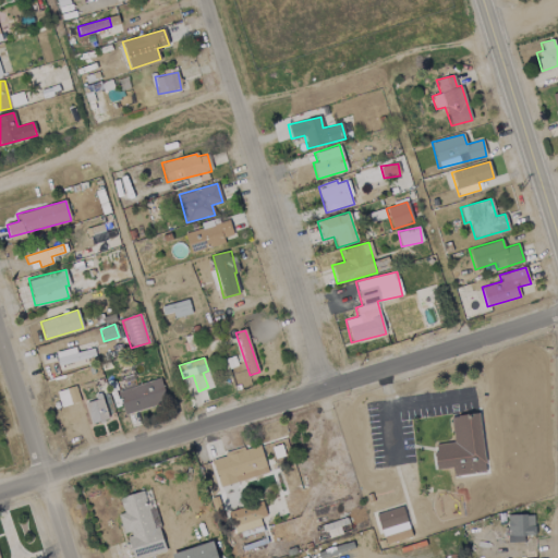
[(124,414),(167,400),(159,378),(117,391),(124,414)]
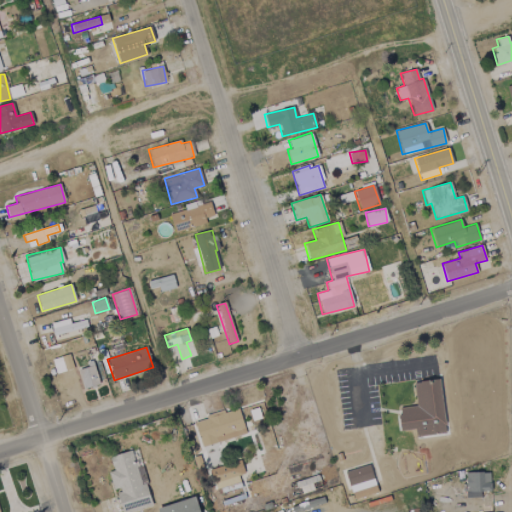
[(98,363),(77,371),(84,388),(105,380),(98,363)]
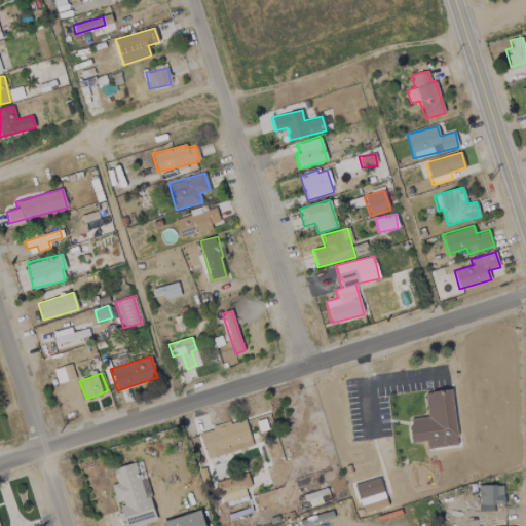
[(457,445),(451,389),(424,392),(427,417),(408,419),(410,443),(425,441),(426,449),(457,445)]
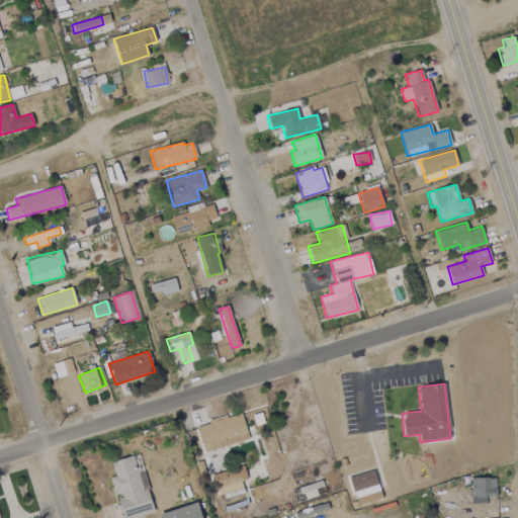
[(248,439),(241,413),(195,425),(203,452),(248,439)]
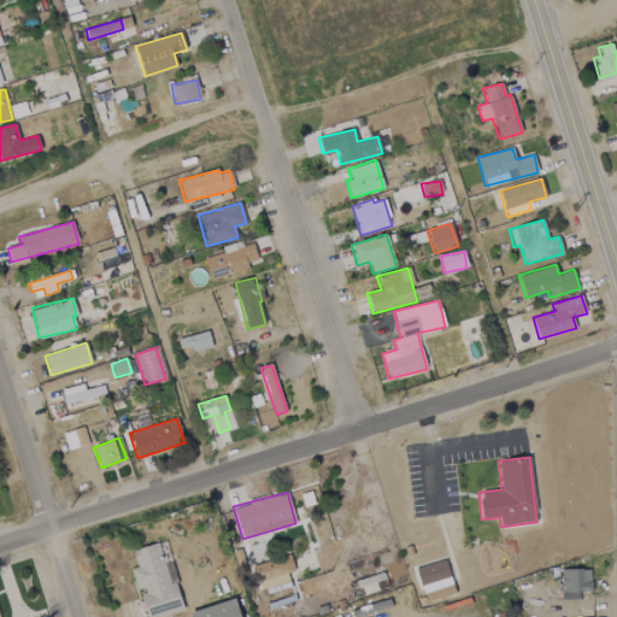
[(131,550),(135,566),(130,569),(136,592),(140,591),(146,616),(152,616),(183,609),(165,541),(131,550)]
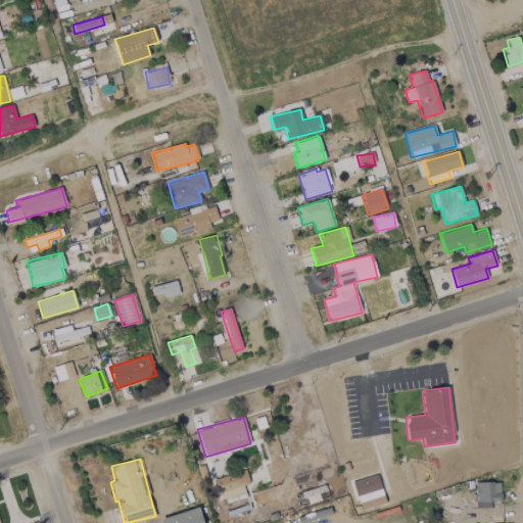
[(214,479),(220,500),(244,492),(242,485),(249,483),(245,470),(214,479)]
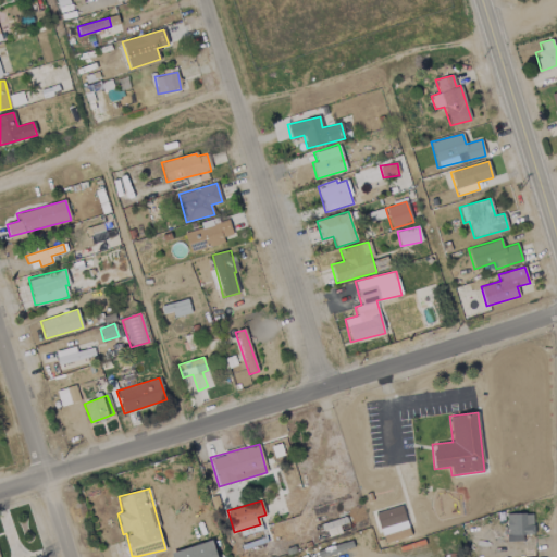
[(380,530),(406,521),(401,506),(374,514),(380,530)]
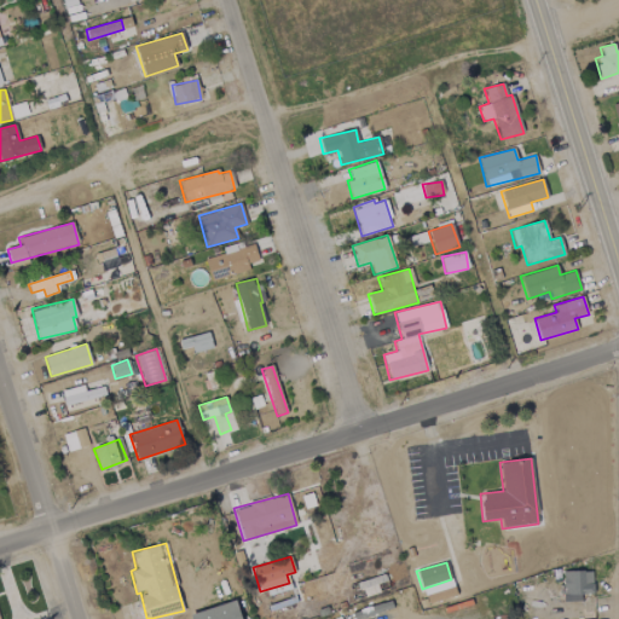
[(591,571),(562,571),(562,601),(580,601),(580,594),(593,594),(591,571)]
